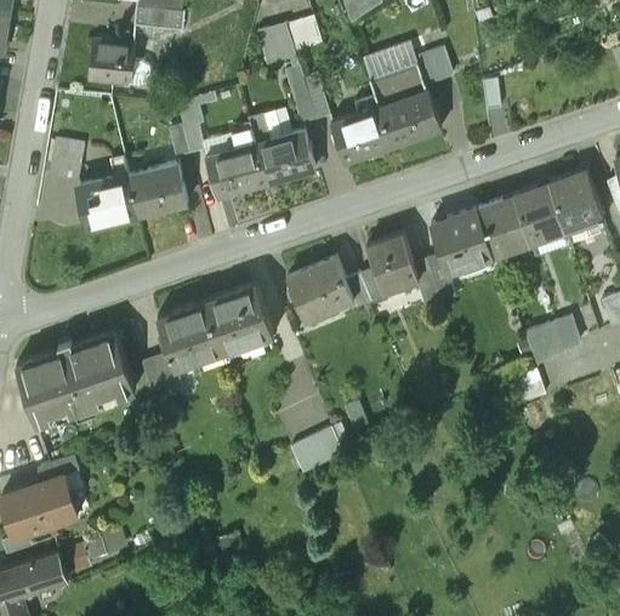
[(185,0),(137,0),(138,1),(137,6),(185,11),(185,0)]
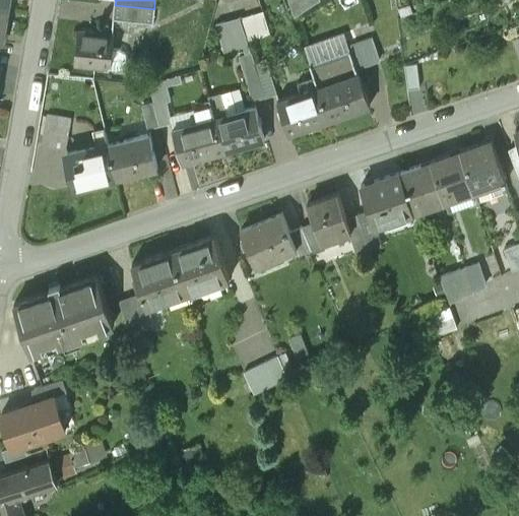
[(318,0),(287,0),(294,19),(320,2),(318,0)]
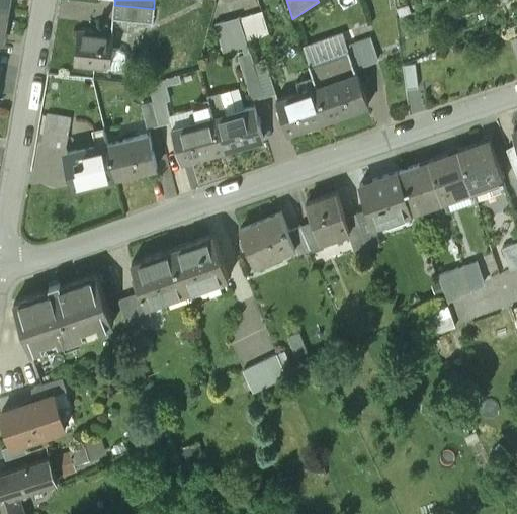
[(154,9),(114,5),(112,21),(141,24),(148,25),(152,25),(154,9)]
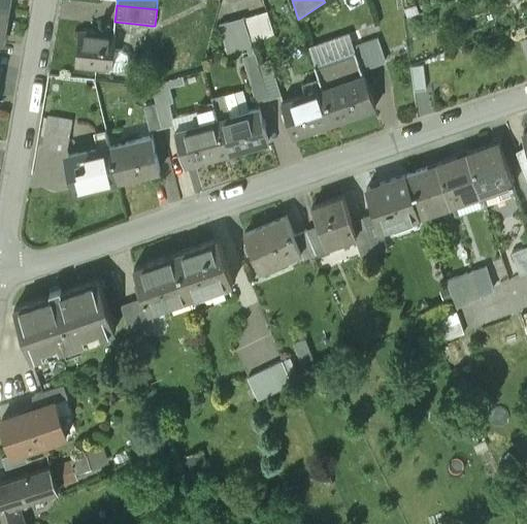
[(267,12),(244,21),(252,44),(275,36),(267,12)]
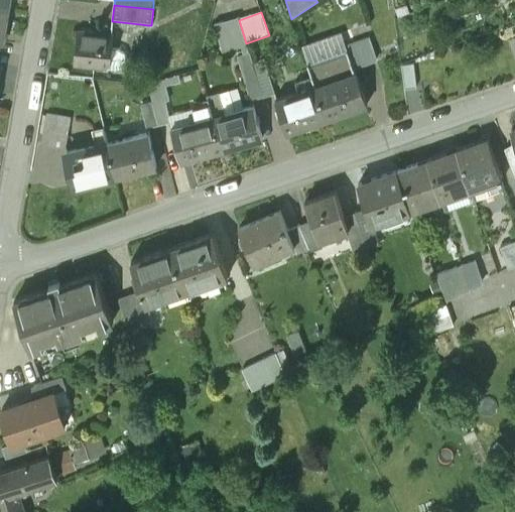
[(237,20),(215,27),(221,47),(233,43),(235,49),(245,46),(237,20)]
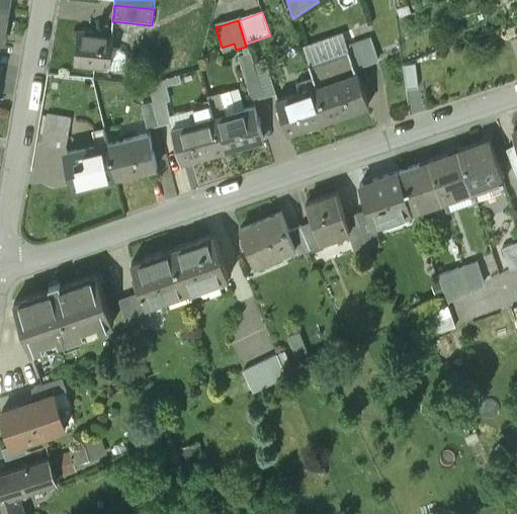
[(141,24),(112,21),(109,37),(112,37),(112,38),(140,40),(141,24)]
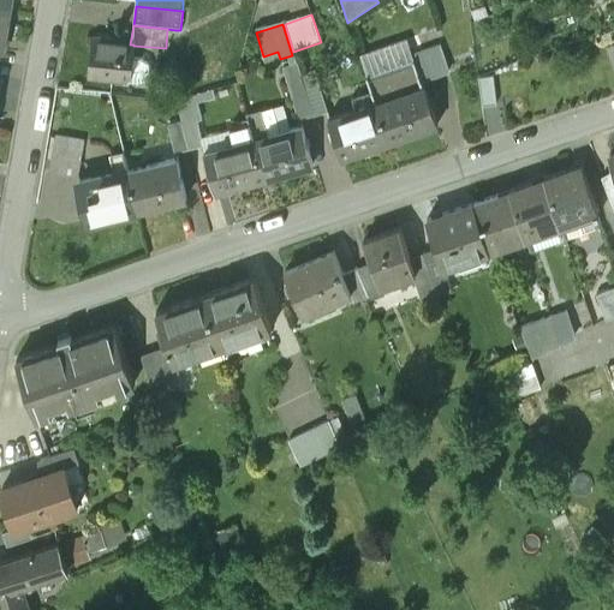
[(358,54),(368,81),(413,64),(411,59),(404,39),(358,54)]
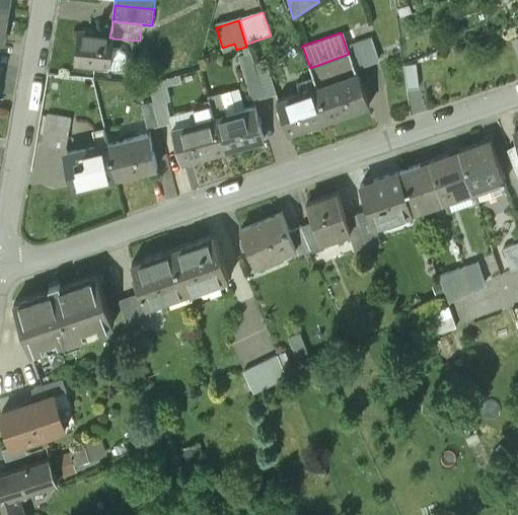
[(109,38),(78,34),(74,67),(91,69),(90,74),(107,77),(108,71),(112,49),(113,39),(113,38),(109,38)]
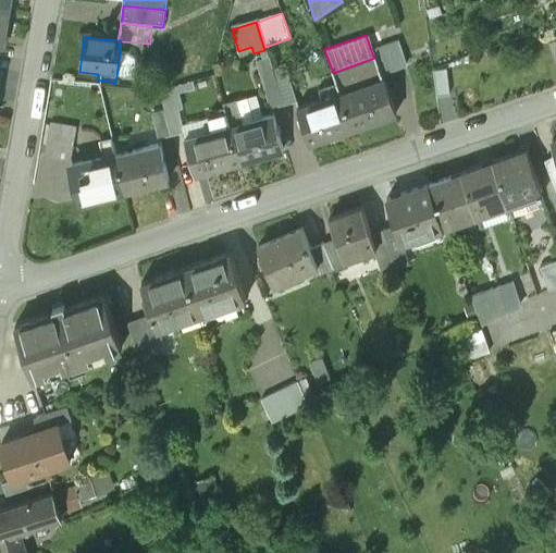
[(398,44),(372,53),(374,58),(380,75),(407,66),(398,44)]
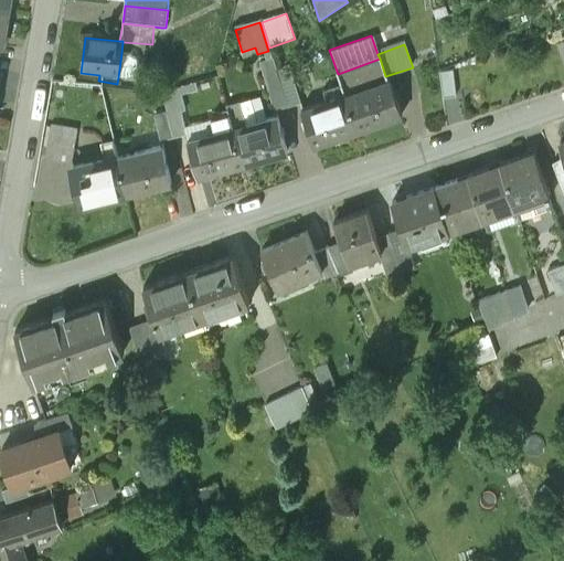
[(136,59),(129,54),(121,53),(118,77),(125,78),(132,75),(137,67),(136,59)]
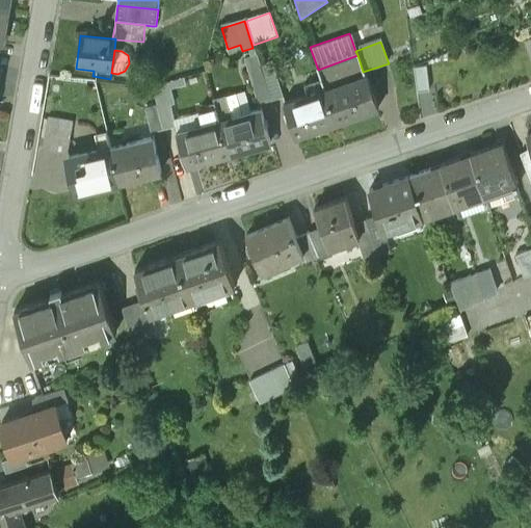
[(357,55),(318,70),(325,93),(337,125),(378,111),(366,77),(365,77),(363,72),(357,55)]
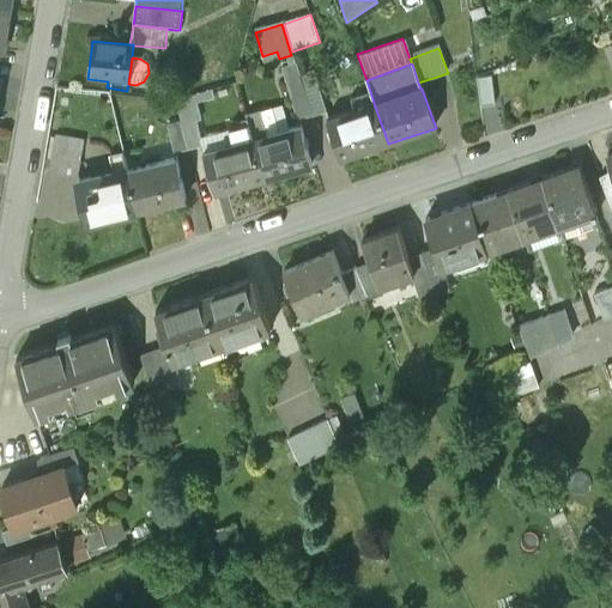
[(303,91),(298,78),(285,81),(298,121),(311,117),(303,91)]
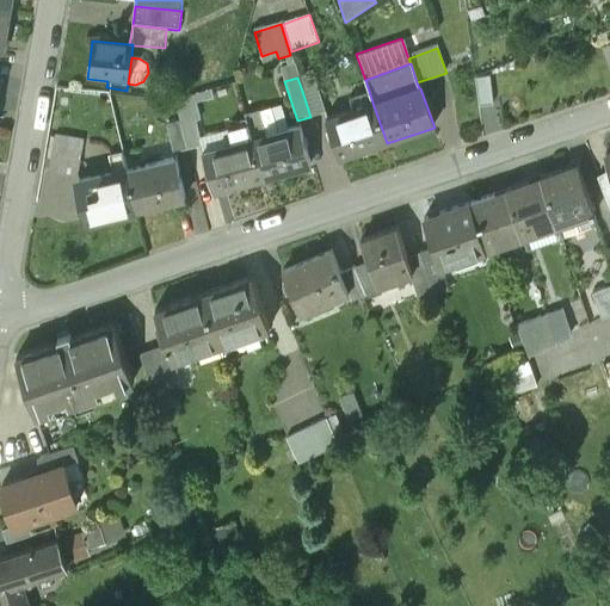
[(490,79),(475,81),(479,109),(494,107),(490,79)]
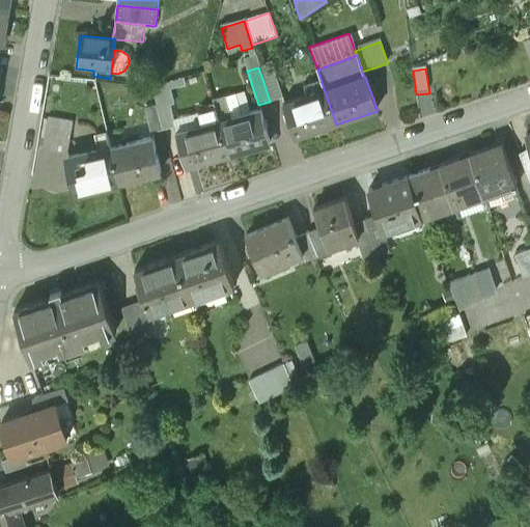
[(275,75),(262,79),(270,102),(282,98),(275,75)]
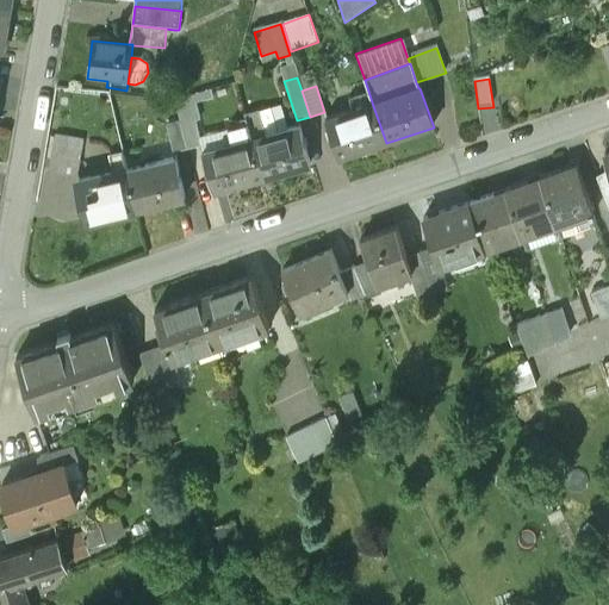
[(210,92),(174,103),(180,124),(194,120),(200,119),(196,105),(212,100),(210,92)]
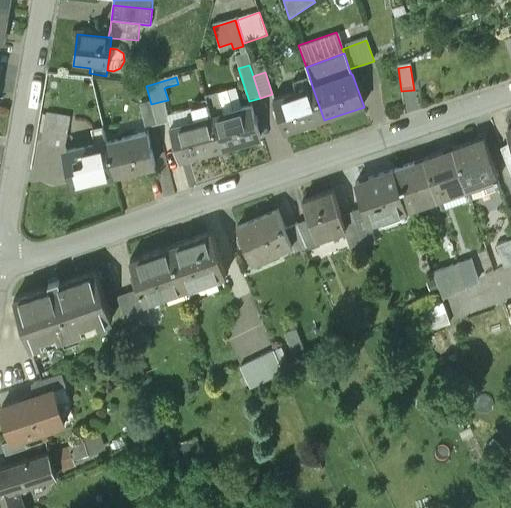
[(313,89),(286,99),(285,97),(274,101),(285,134),(324,120),(313,89)]
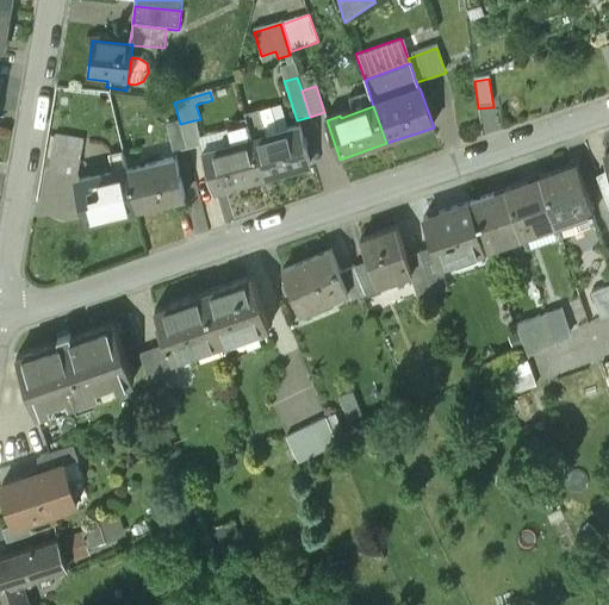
[(298,128),(287,131),(287,132),(262,138),(261,135),(263,133),(259,112),(243,117),(247,128),(261,179),(310,166),(298,128)]
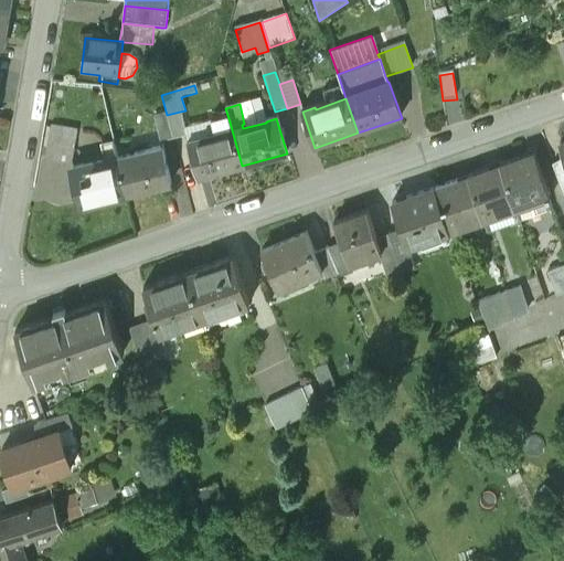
[(180,112),(167,115),(173,140),(187,136),(180,112)]
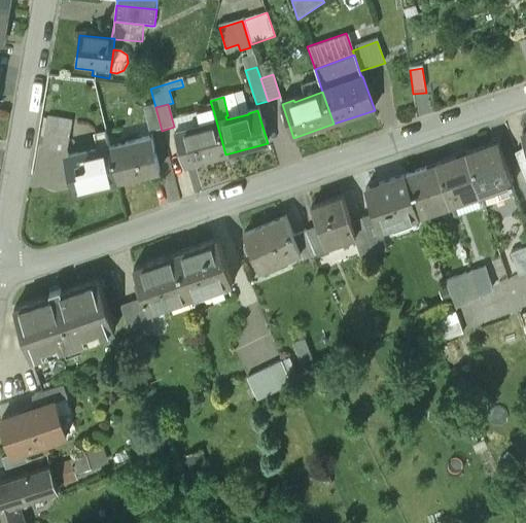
[(155,107),(144,110),(149,133),(162,131),(155,107)]
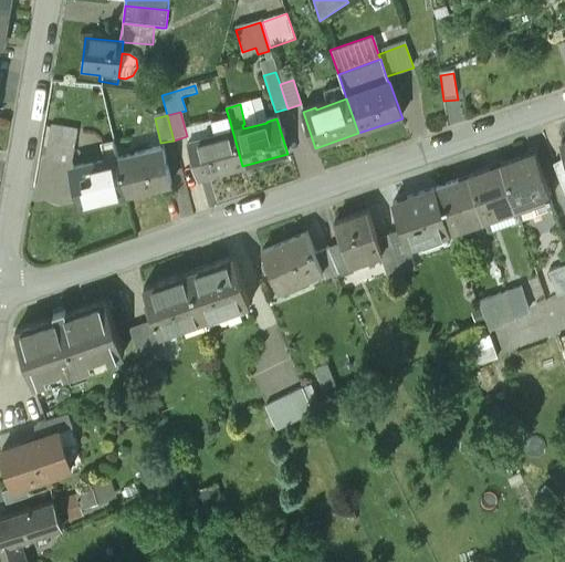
[(229,118),(210,124),(213,137),(199,142),(198,139),(188,143),(197,178),(242,166),(229,118)]
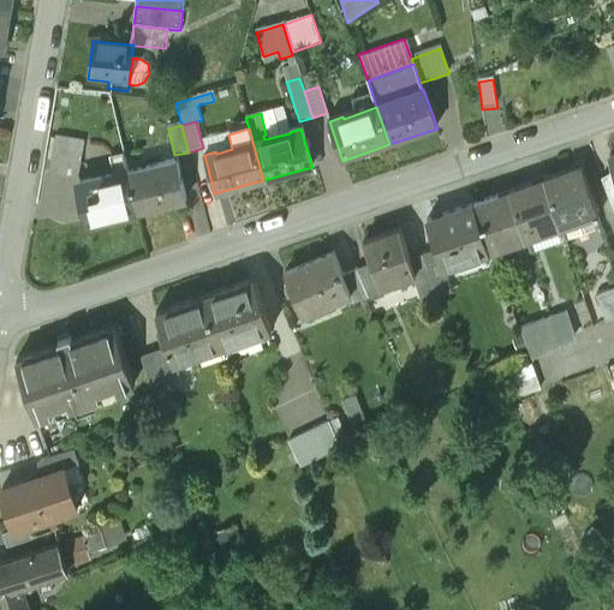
[(83,143),(54,138),(48,173),(77,178),(83,143)]
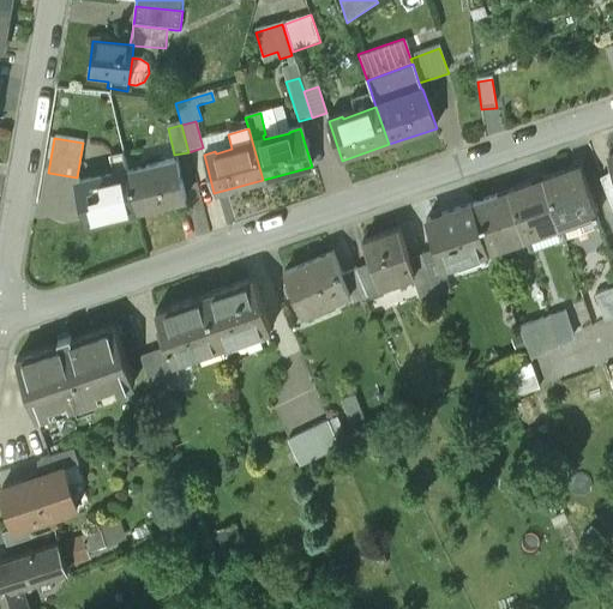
[(114,178),(91,182),(91,180),(79,184),(89,222),(137,211),(127,174),(124,156),(109,160),(114,178)]
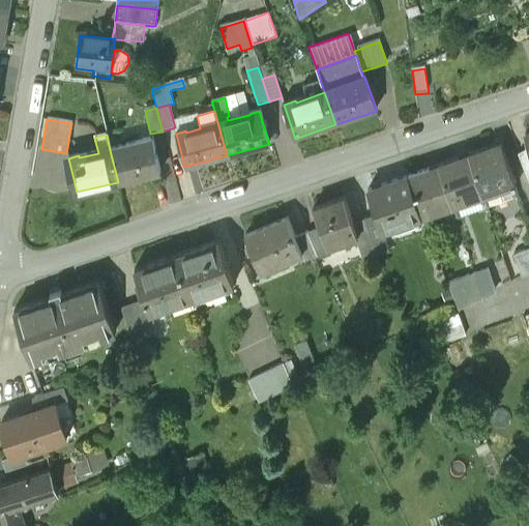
[(143,143),(110,150),(118,182),(160,172),(152,139),(143,141),(143,143)]
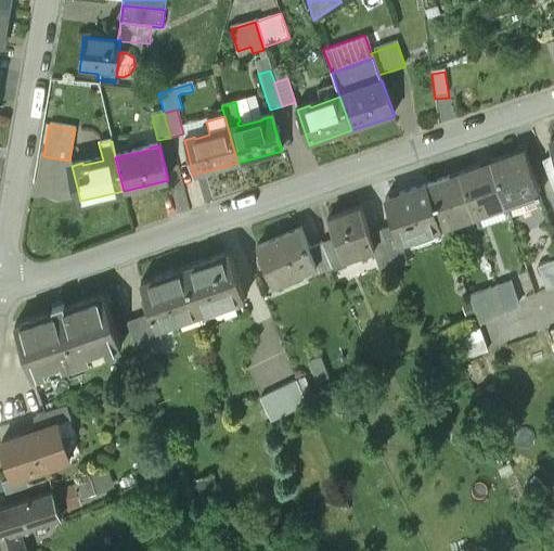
[(518,151),(514,155),(491,163),(504,200),(510,217),(542,206),(524,152),(522,152),(518,151)]
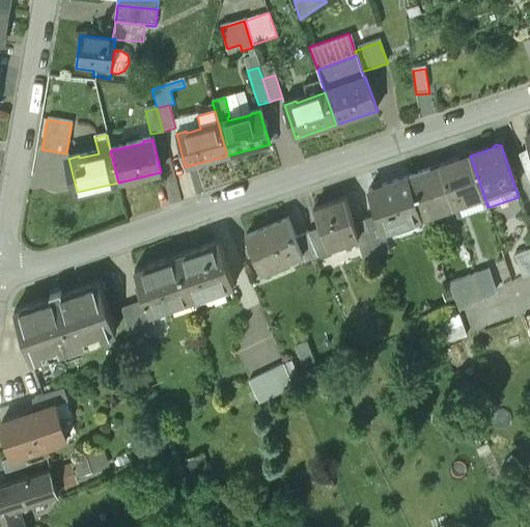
[(470,158),(462,161),(461,159),(440,166),(440,168),(451,201),(482,191),(470,158)]
